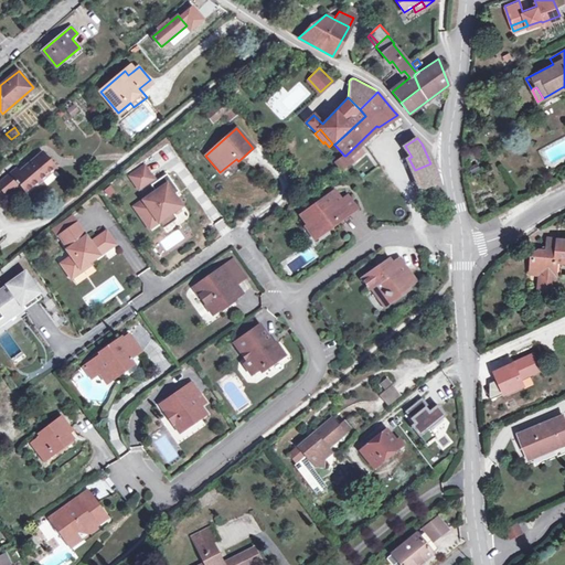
[(19,169),(18,167),(0,181),(0,187),(6,194),(19,184),(25,192),(55,168),(43,152),(28,166),(25,163),(19,169)]
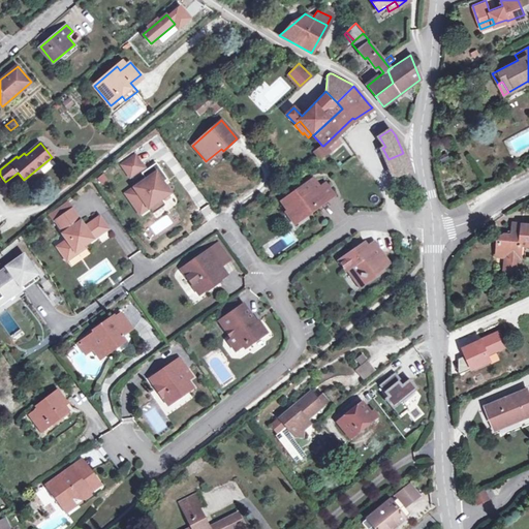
[(322,146),(315,153),(319,157),(328,152),(323,146),(322,146)]
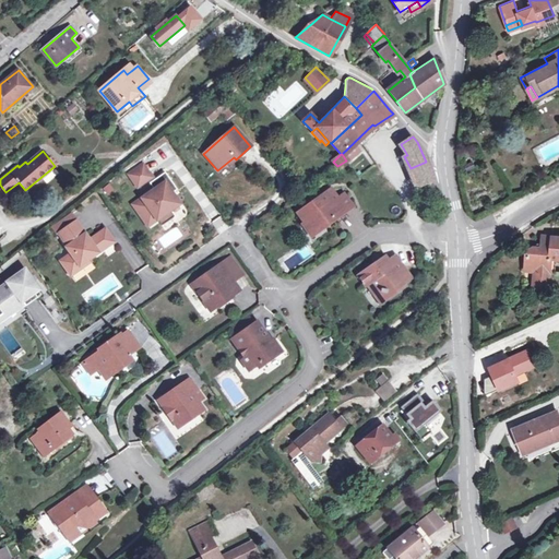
[(426,162),(411,168),(418,186),(428,181),(433,179),(426,162)]
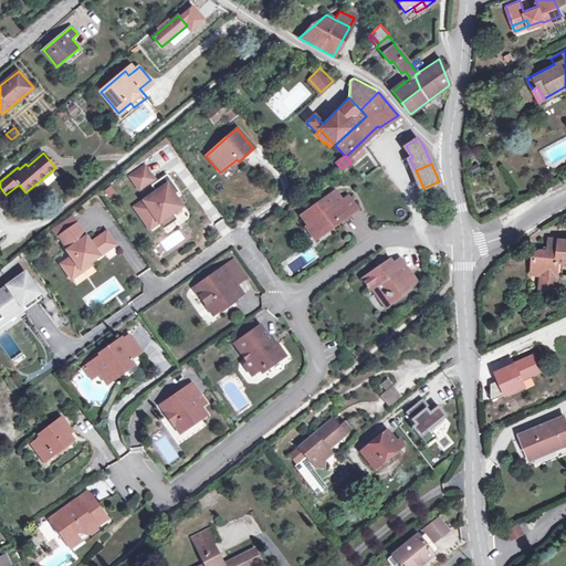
[(145,167),(132,177),(139,189),(153,179),(150,176),(145,167)]
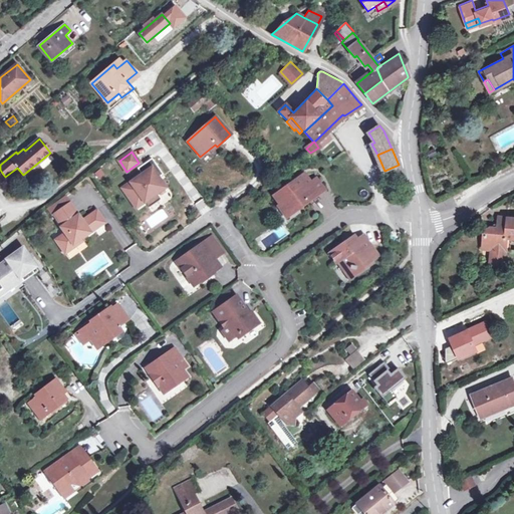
[(163,174),(152,158),(144,164),(143,165),(144,166),(139,169),(143,175),(123,189),(137,207),(145,202),(149,208),(161,200),(157,193),(165,188),(158,178),(163,174)]
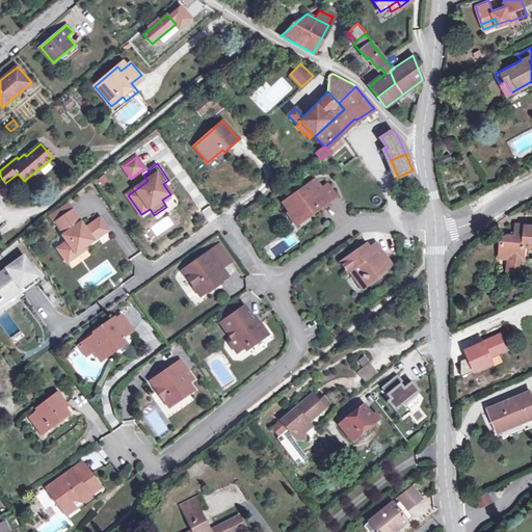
[(148,170),(149,169),(144,163),(141,165),(143,168),(140,170),(143,175),(149,171),(148,170)]
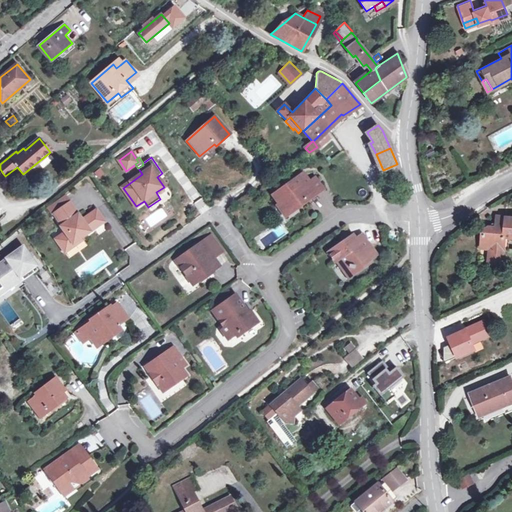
[(305,182),(299,173),(270,195),(276,203),(277,204),(279,202),(286,211),(302,199),(304,201),(313,193),(305,182)]
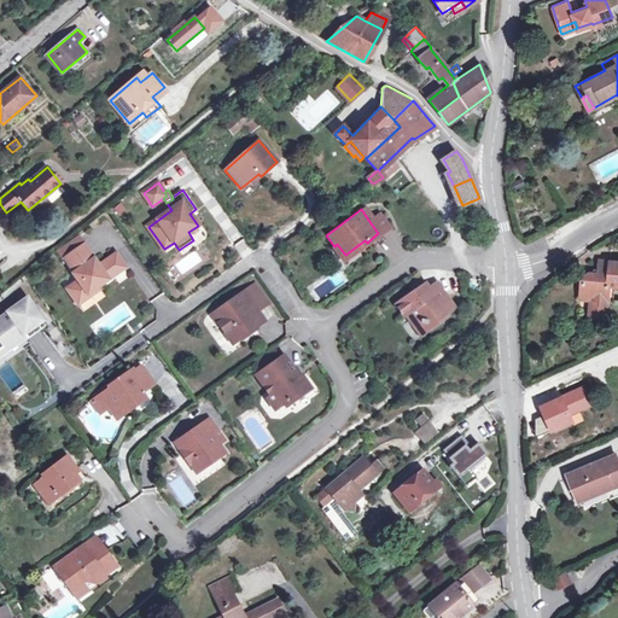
[(339,210),(328,217),(332,223),(343,215),(339,210)]
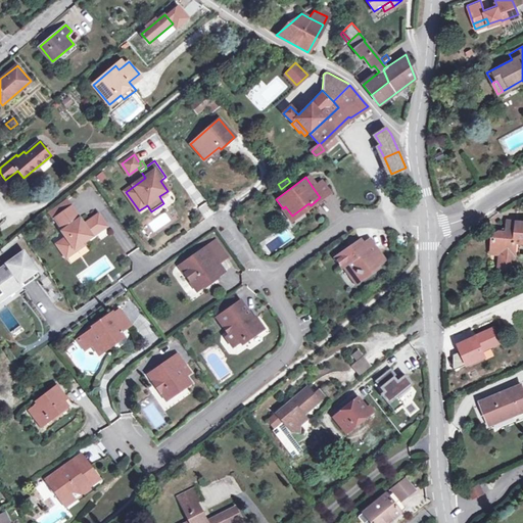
[(319,182),(312,186),(320,197),(327,192),(319,182)]
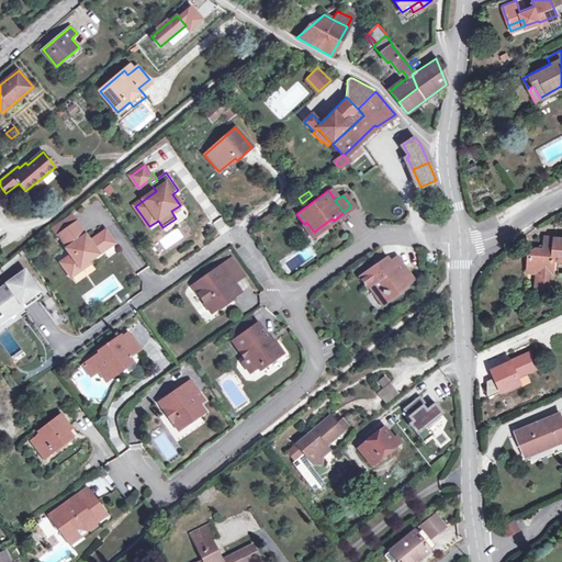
[(62,262),(71,277),(81,270),(78,263),(87,258),(89,261),(90,260),(115,243),(107,229),(98,236),(99,237),(91,243),(77,222),(59,235),(68,247),(67,248),(71,255),(62,262)]
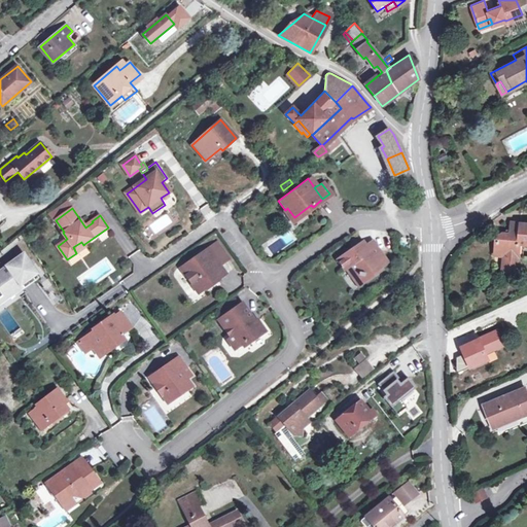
[(284,209),(282,211),(289,220),(294,217),(287,208),(285,210),(284,209)]
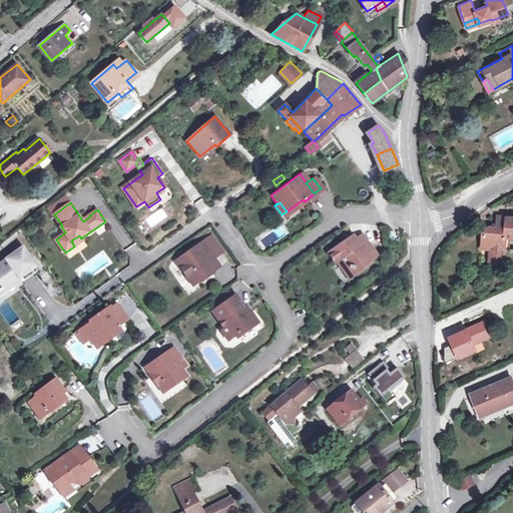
[(492,227),(488,227),(483,230),(482,246),(490,247),(502,264),(504,236),(512,237),(512,217),(497,216),(496,229),(492,229),(492,227)]
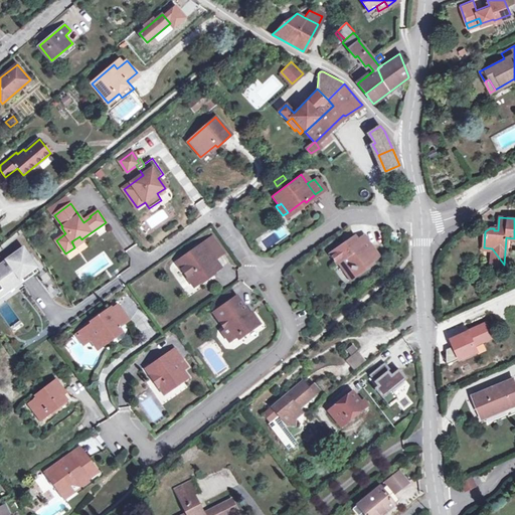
[(342,242),(328,252),(334,262),(335,261),(343,271),(347,268),(353,269),(358,265),(361,269),(367,264),(368,260),(374,254),(360,234),(354,239),(353,238),(344,245),(342,242)]
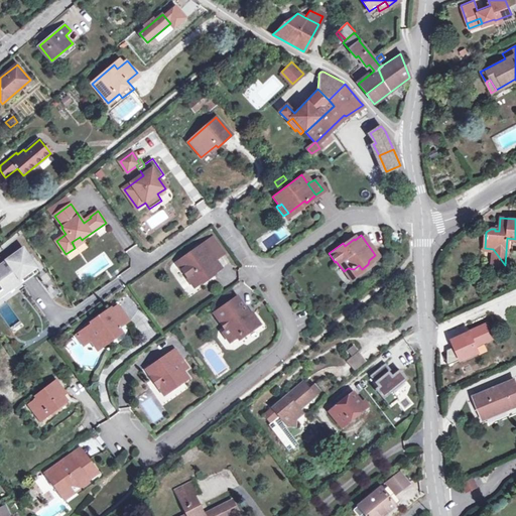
[(80,237),(72,242),(75,248),(84,242),(83,239),(82,240),(80,237)]
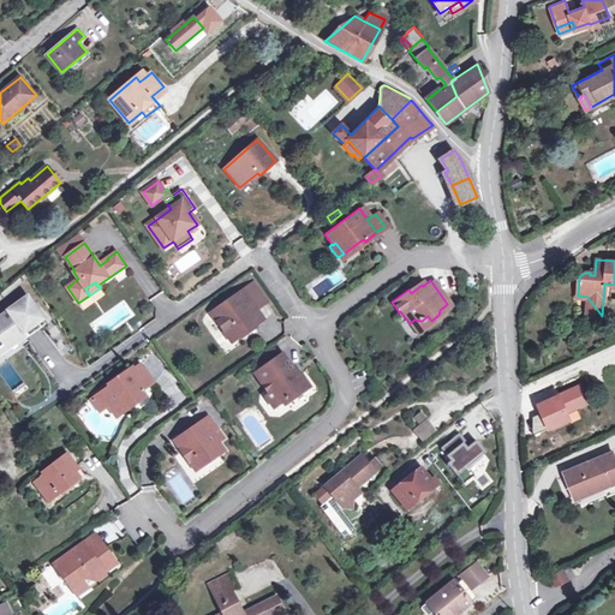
[(250,284),(239,291),(254,310),(264,303),(250,284)]
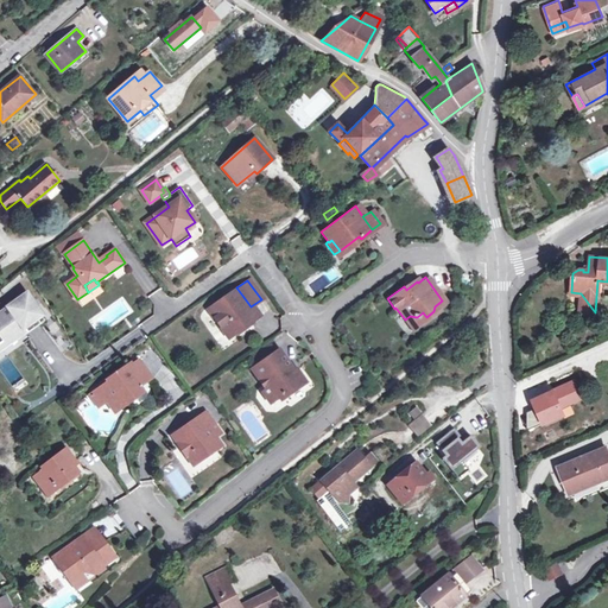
[(236,287),(206,310),(225,335),(239,324),(241,328),(258,316),(251,306),(236,287)]
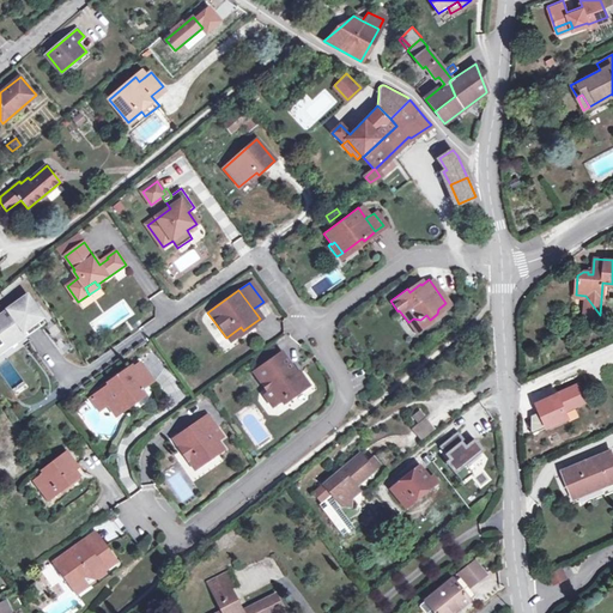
[(600,315),(586,296),(584,314),(600,315)]
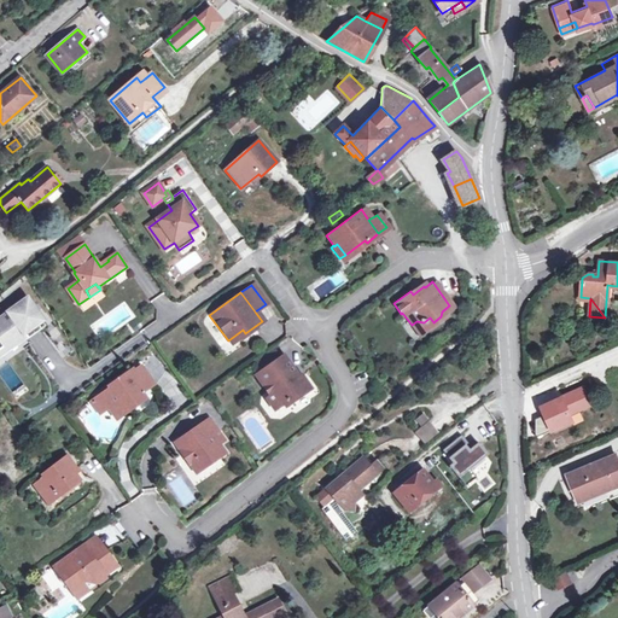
[(41,330),(28,310),(31,307),(27,301),(0,319),(0,348),(23,332),(28,338),(41,330)]
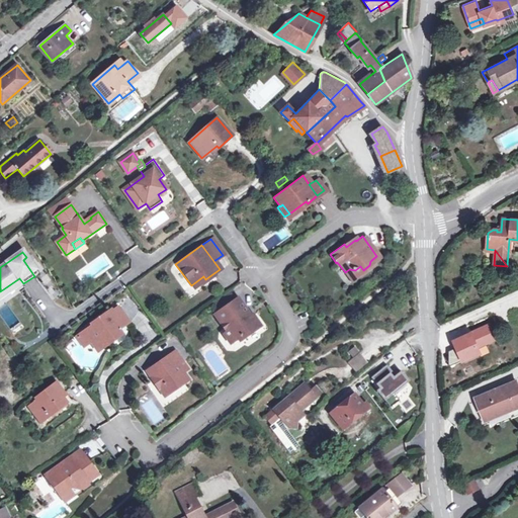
[(205,279),(203,276),(191,285),(193,288),(205,279)]
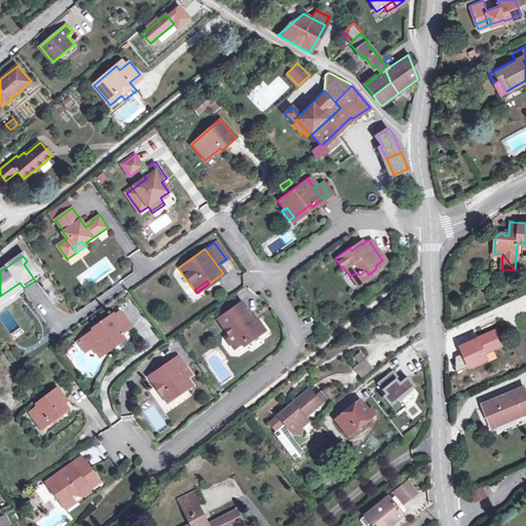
[(231,298),(217,308),(222,315),(236,305),(231,298)]
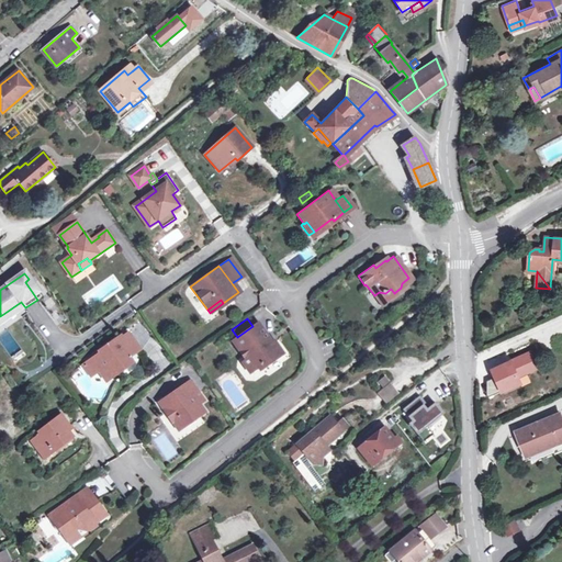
[(237,337),(234,340),(239,349),(237,351),(243,359),(242,364),(248,373),(260,364),(267,363),(281,355),(272,343),(269,345),(265,339),(267,338),(256,324),(253,326),(237,337)]
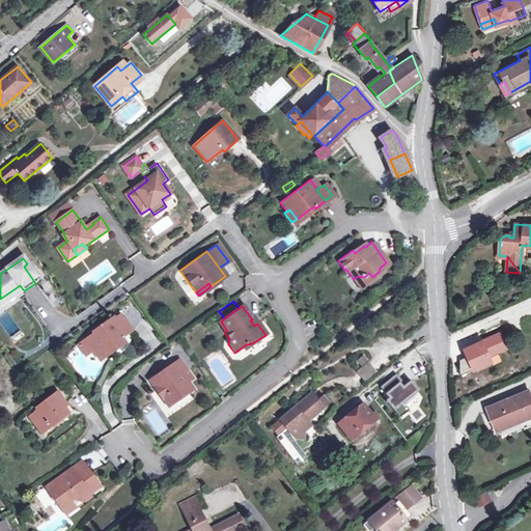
[(77,345),(82,354),(91,346),(99,356),(105,351),(104,348),(108,345),(110,348),(112,346),(114,348),(122,342),(119,337),(130,330),(118,315),(113,319),(112,318),(103,325),(104,327),(101,329),(100,327),(90,333),(91,335),(77,345)]
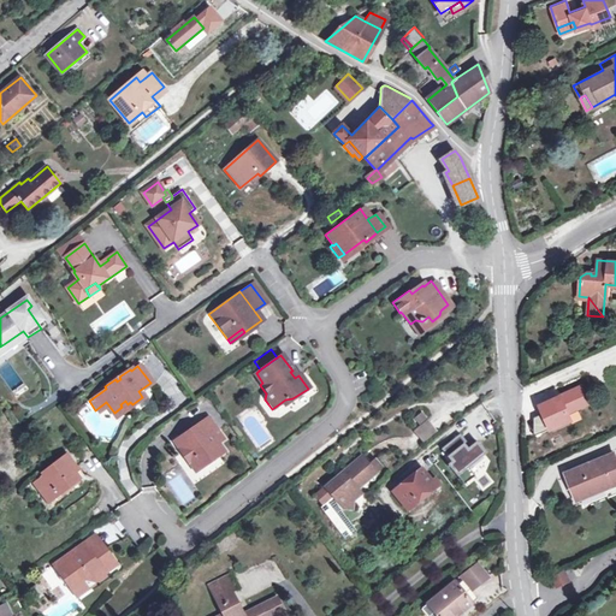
[(581,385),(540,403),(545,414),(535,418),(534,431),(537,436),(549,430),(551,434),(584,420),(578,408),(590,402),(581,385)]
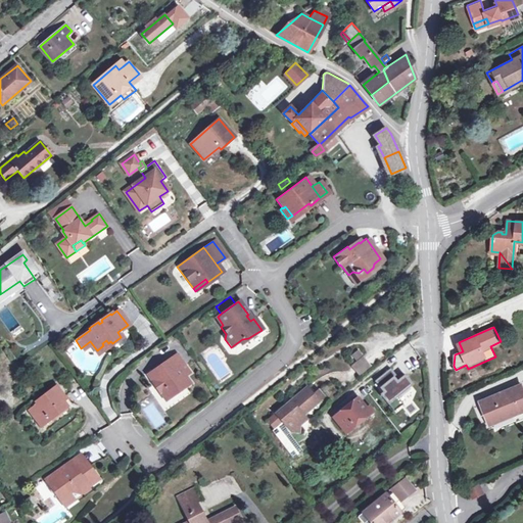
[(350,354),(355,361),(362,355),(357,349),(350,354)]
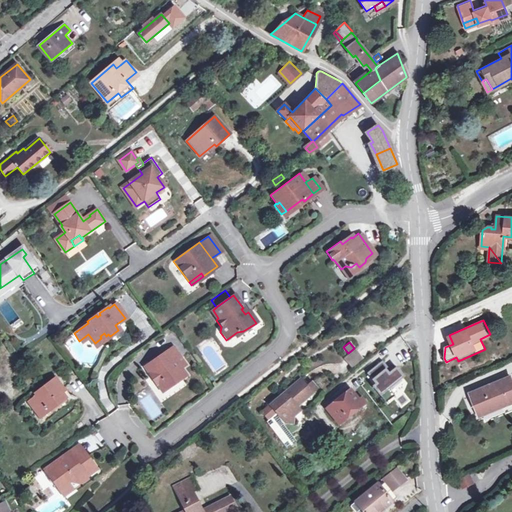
[(348,353),(343,357),(350,367),(362,358),(354,348),(348,353)]
